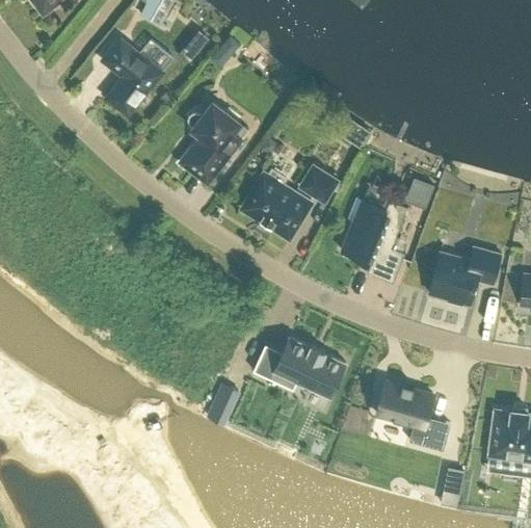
[(28,0),(42,18),(59,4),(58,2),(60,0),(28,0)]
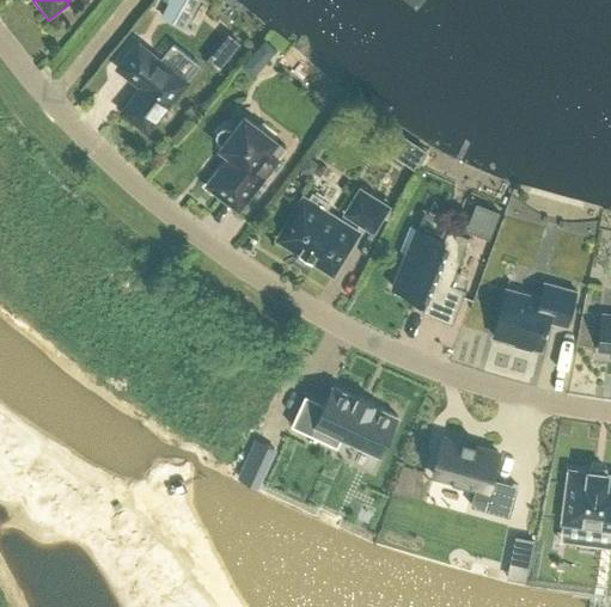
[(194,0),(171,0),(160,19),(183,32),(200,4),(194,0)]
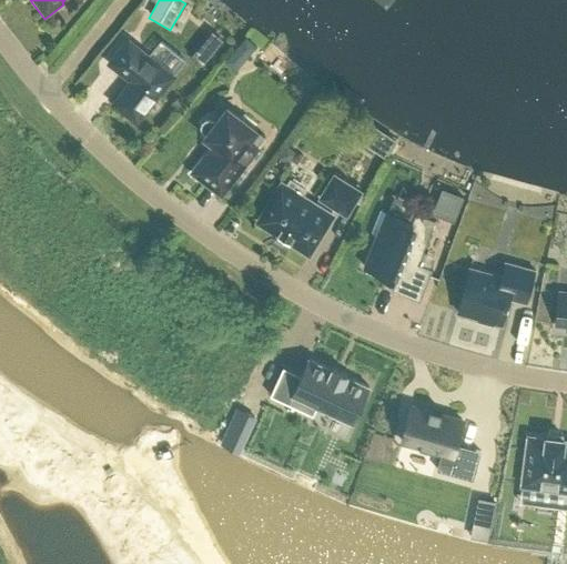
[(112,107),(135,124),(171,79),(127,43),(108,66),(131,83),(112,107)]
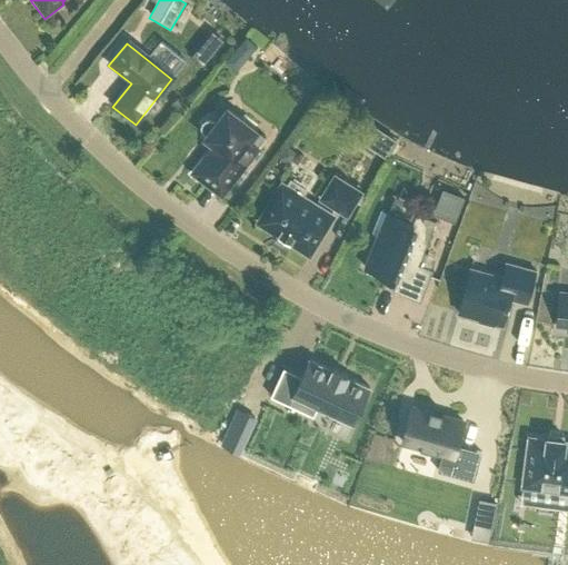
[(213,147),(192,175),(220,197),(257,150),(247,142),(255,132),(226,111),(215,126),(212,124),(209,122),(205,122),(202,125),(201,128),(201,131),(203,135),(207,137),(205,139),(213,147)]
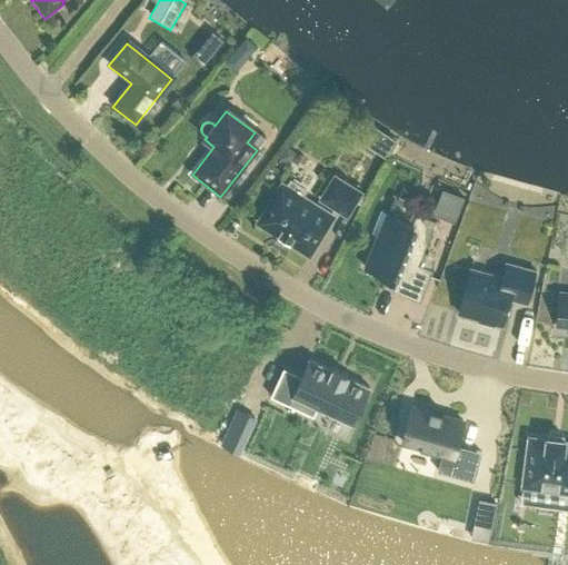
[(361,195),(332,177),(317,201),(346,220),(361,195)]
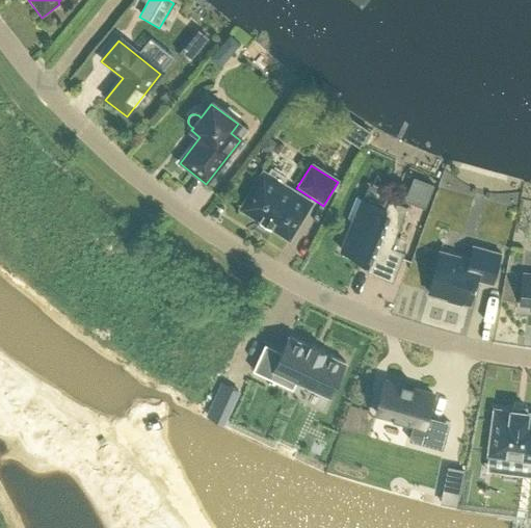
[(282,188),(287,180),(270,170),(265,179),(262,177),(242,209),(288,238),(309,206),(282,188)]
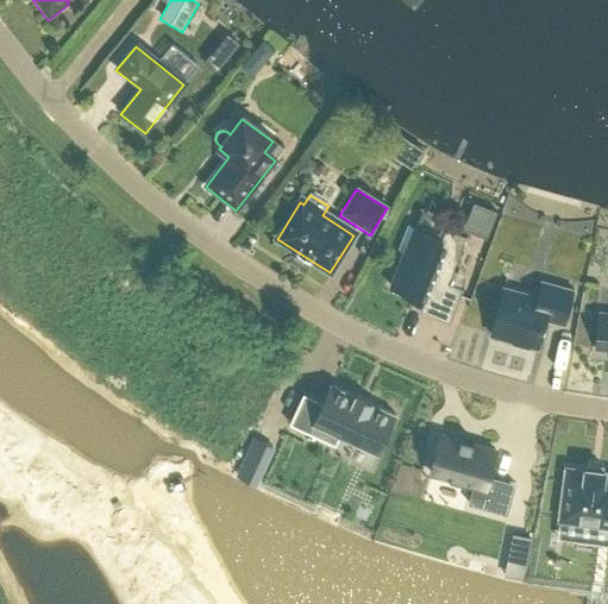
[(486,245),(496,219),(474,211),(463,236),(486,245)]
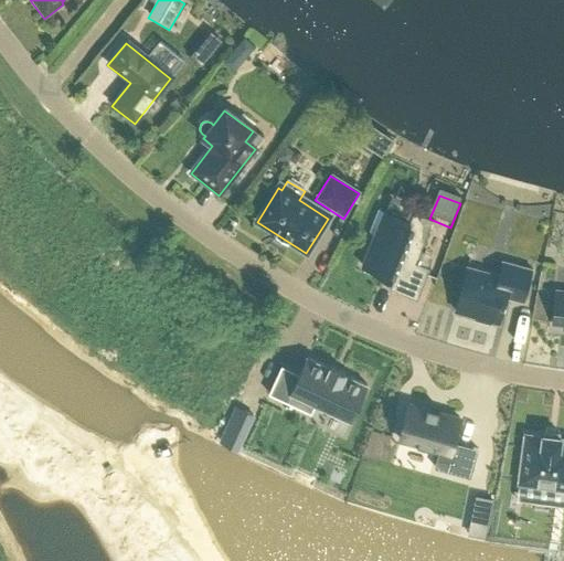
[(393,281),(389,290),(416,302),(429,271),(414,265),(432,222),(413,214),(408,224),(378,212),(369,234),(373,235),(361,268),(393,281)]
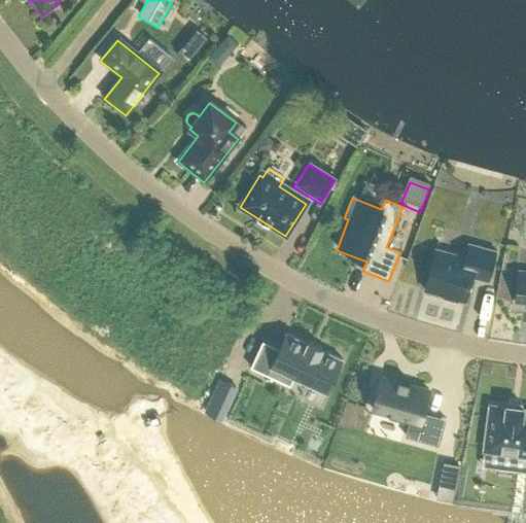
[(443,298),(442,300),(456,304),(457,302),(464,304),(471,279),(487,283),(495,253),(467,246),(464,259),(434,251),(423,292),(443,298)]
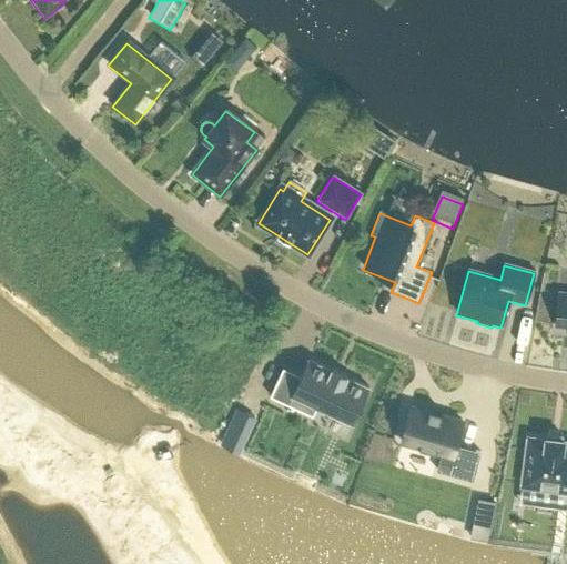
[(566,298),(558,296),(556,325),(566,326),(566,298)]
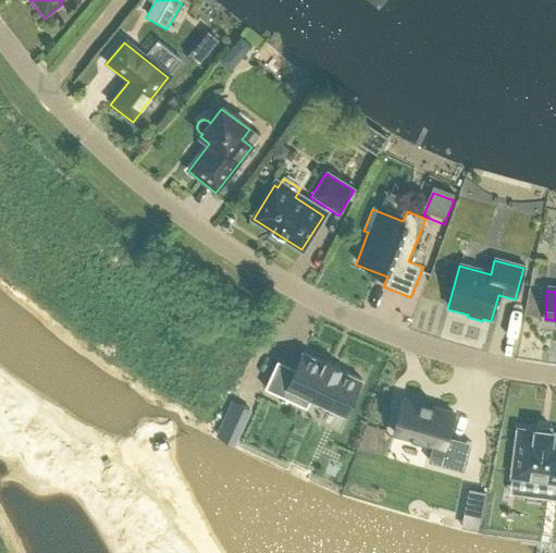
[(276,363),(263,391),(306,410),(310,402),(344,418),(361,382),(338,372),(340,370),(324,363),(323,365),(301,354),(294,371),(276,363)]
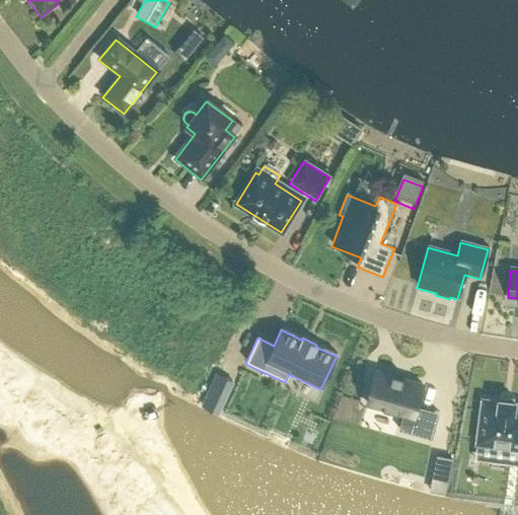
[(375,374),(366,406),(402,416),(398,432),(431,441),(438,416),(416,409),(422,386),(375,374)]
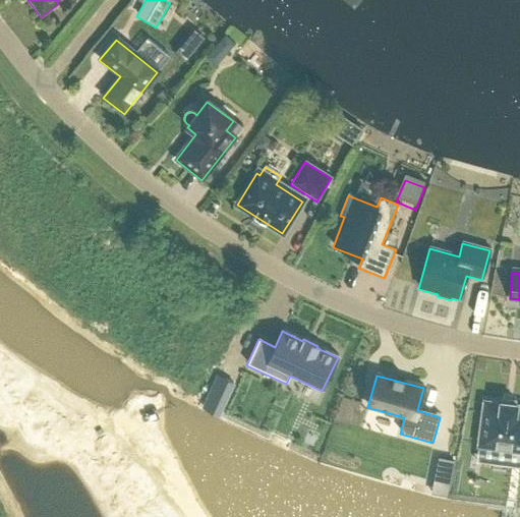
[(519,407),(516,407),(517,405),(500,403),(500,405),(483,403),(477,448),(519,453),(519,407)]
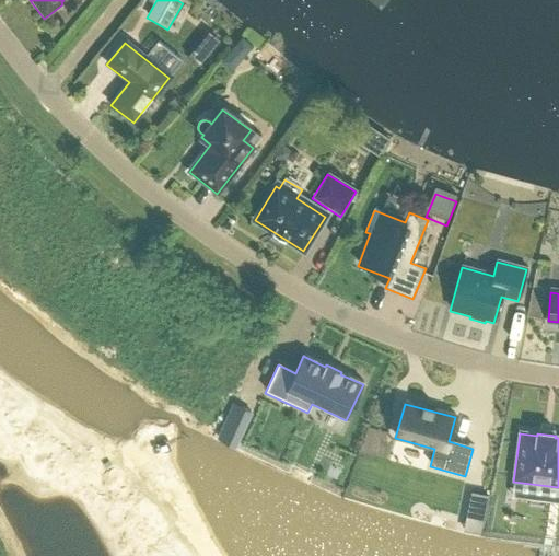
[(472,495),(464,532),(480,535),(487,498),(472,495)]
